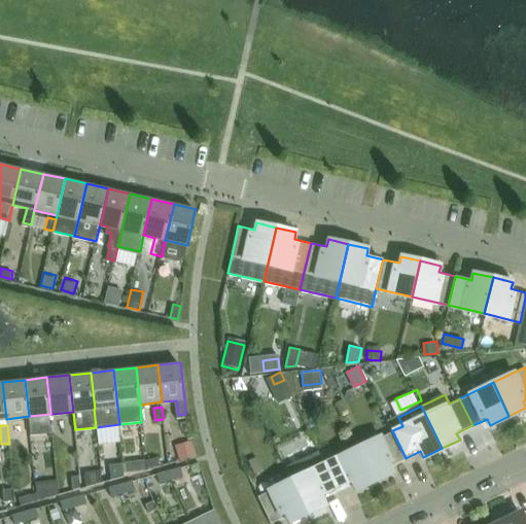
[(393,472),(390,465),(406,458),(392,430),(358,447),(375,481),(393,472)]
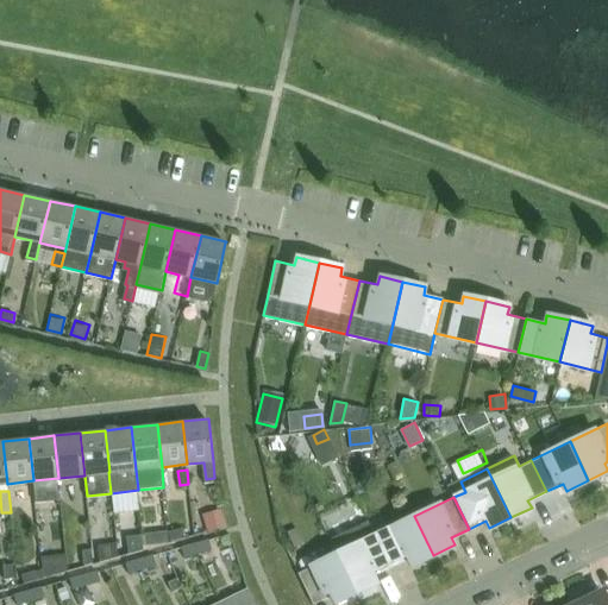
[(227,524),(221,506),(202,512),(207,530),(227,524)]
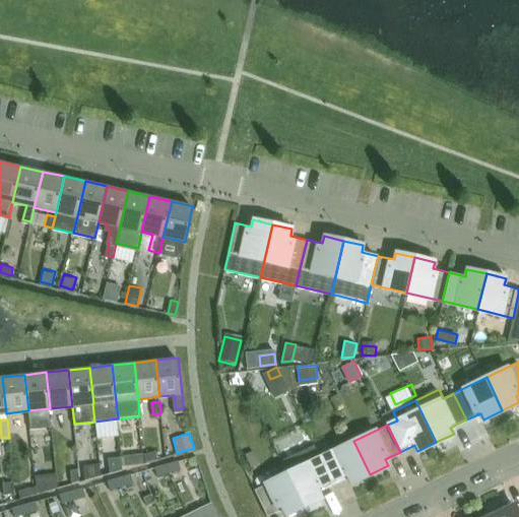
[(321,457),(334,483),(348,476),(351,482),(370,474),(353,441),(321,457)]
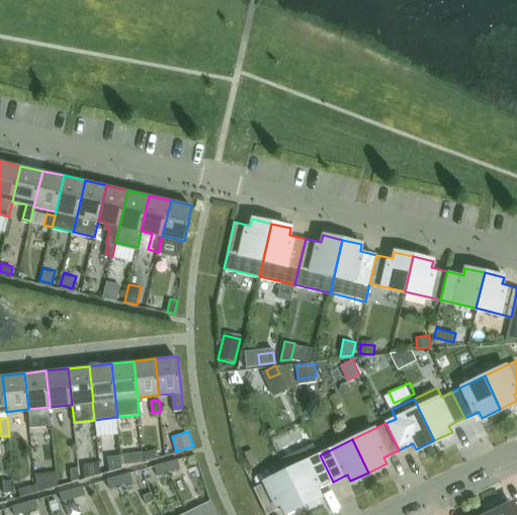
[(303,504),(321,495),(318,489),(333,482),(320,455),(313,441),(280,456),(286,470),(303,504)]
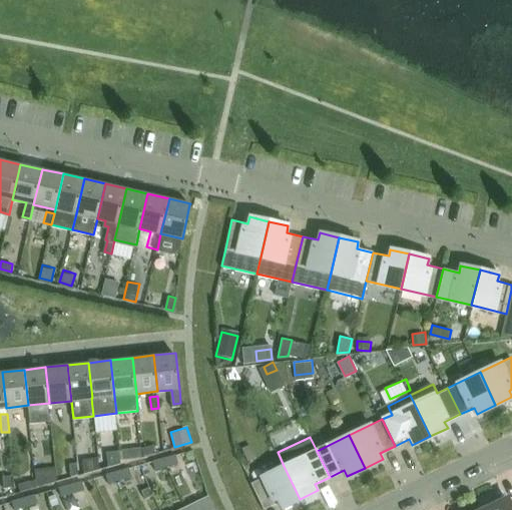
[(154,444),(142,448),(144,455),(156,452),(154,444)]
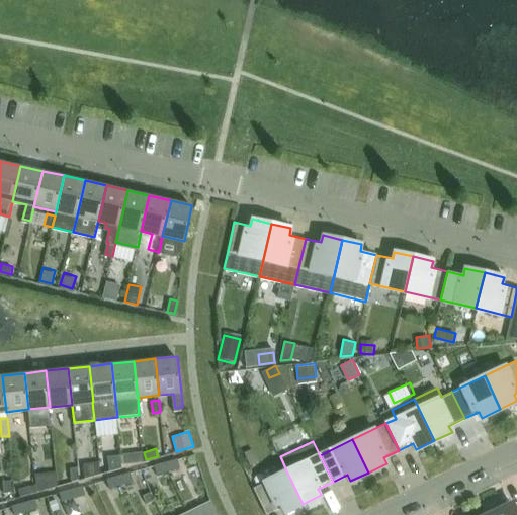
[(252,448),(245,451),(251,465),(259,461),(252,448)]
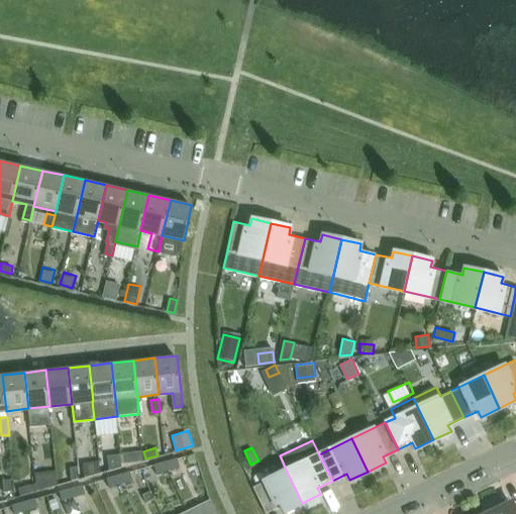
[(120,453),(108,454),(109,470),(122,466),(120,453)]
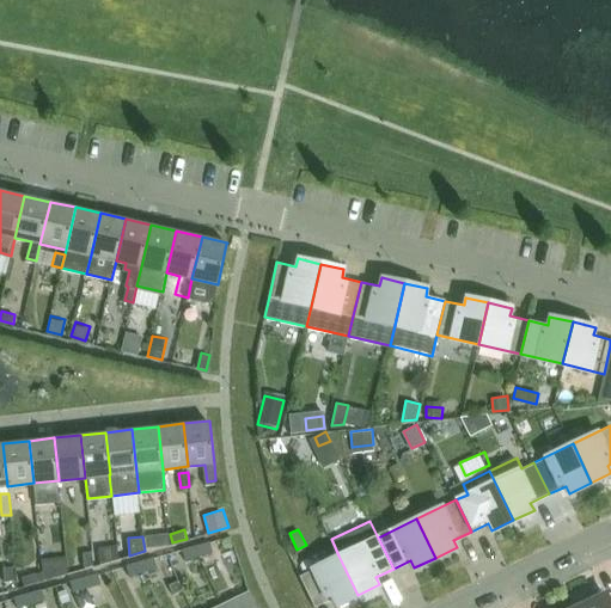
[(196,545),(199,554),(213,551),(209,541),(196,545)]
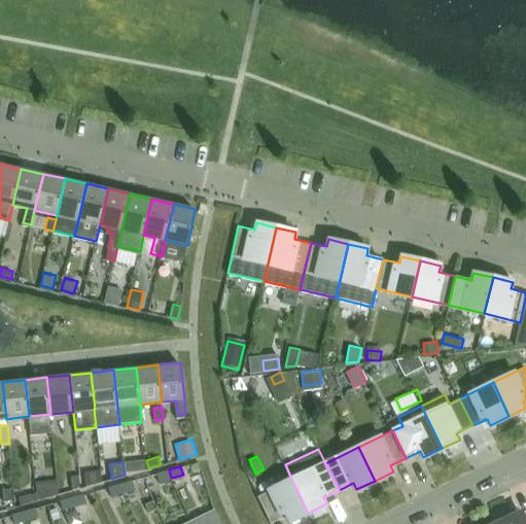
[(85,469),(86,485),(102,480),(101,468),(85,469)]
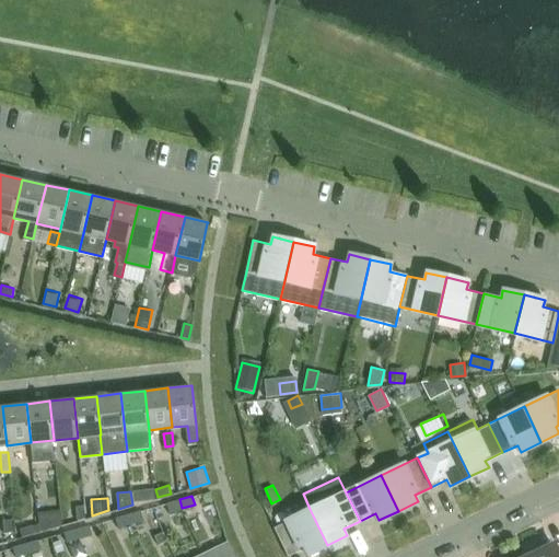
[(179,499),(166,502),(169,511),(182,508),(179,499)]
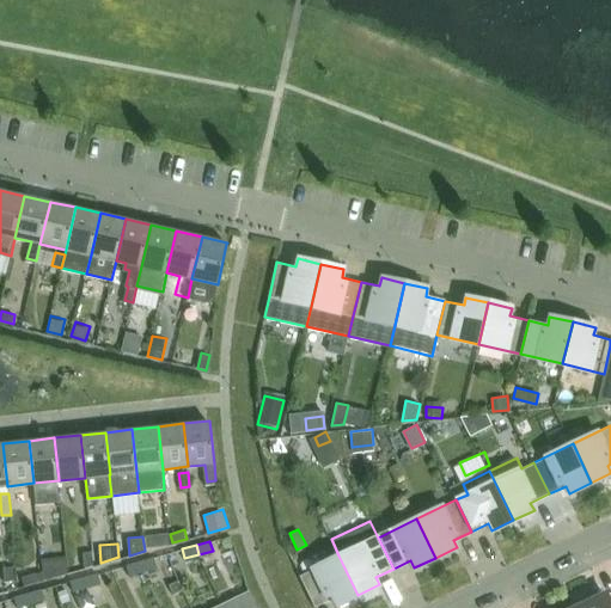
[(95,564),(92,551),(83,552),(85,565),(95,564)]
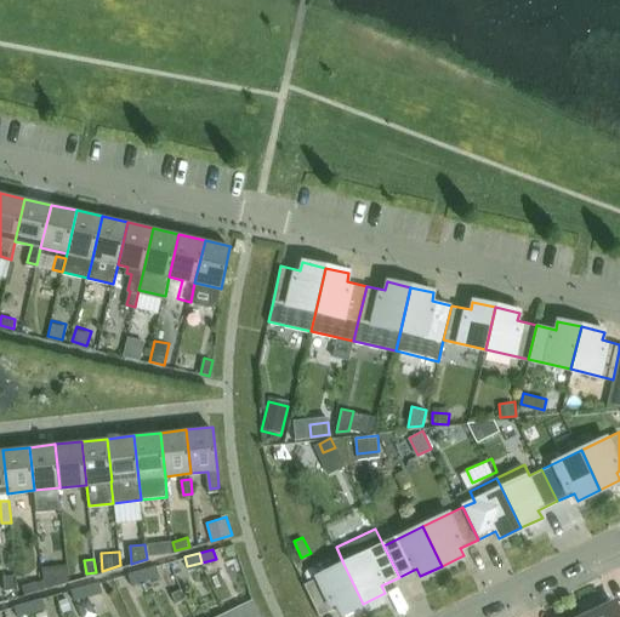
[(363,604),(343,564),(305,583),(319,615),(337,606),(341,615),(363,604)]
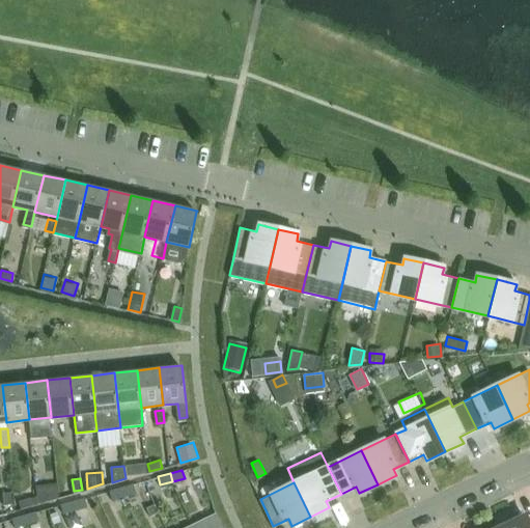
[(59,496),(58,483),(37,485),(38,503),(59,496)]
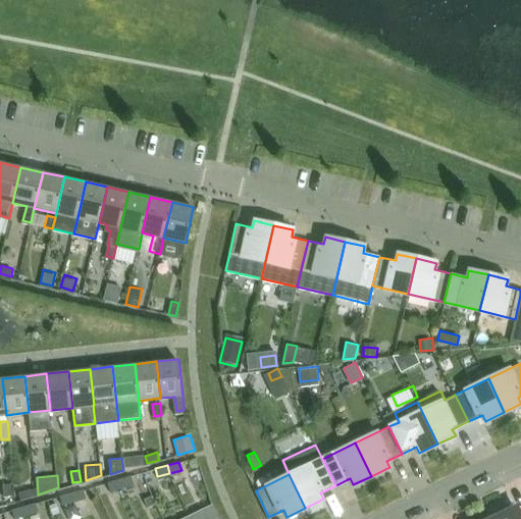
[(119,478),(122,486),(134,483),(132,475),(119,478)]
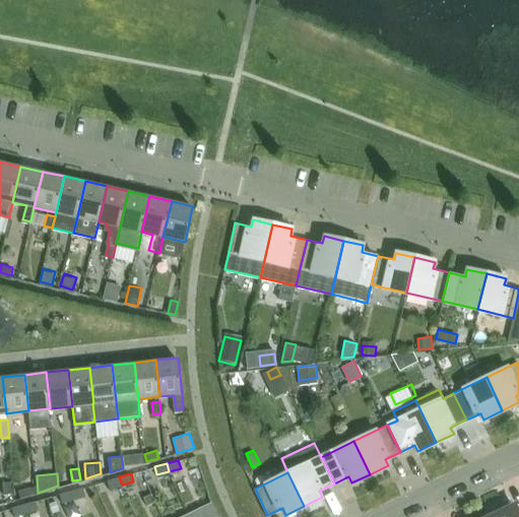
[(119,476),(108,480),(110,488),(122,485),(119,476)]
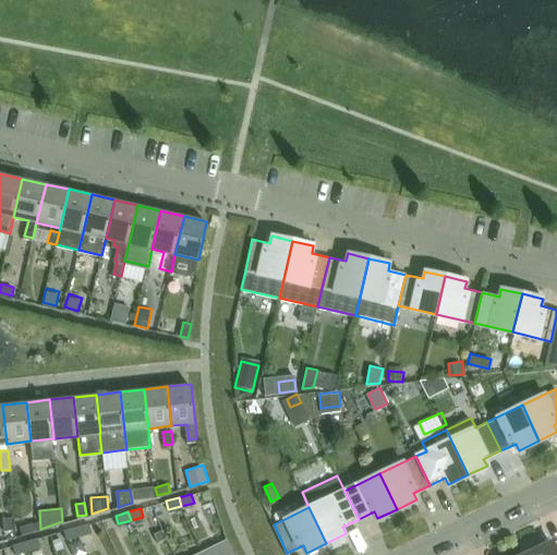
[(11,515),(3,516),(4,529),(13,528),(11,515)]
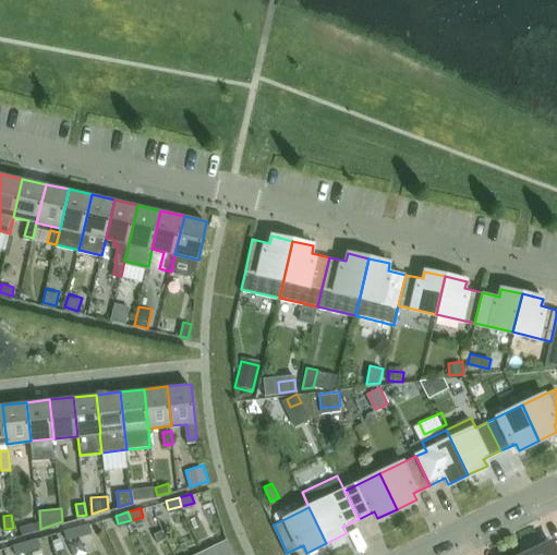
[(39,529),(37,520),(20,525),(21,533),(39,529)]
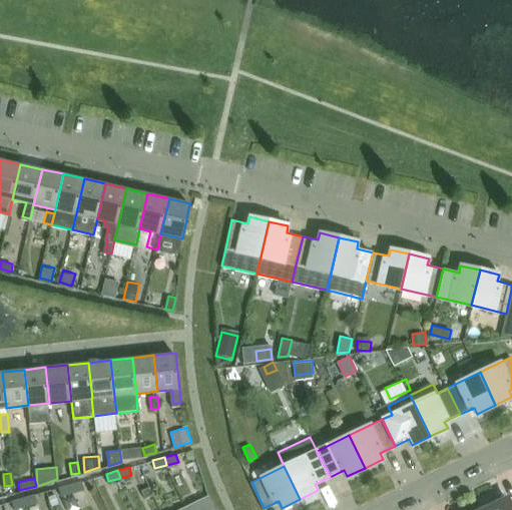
[(70,484),(73,491),(84,488),(82,480),(70,484)]
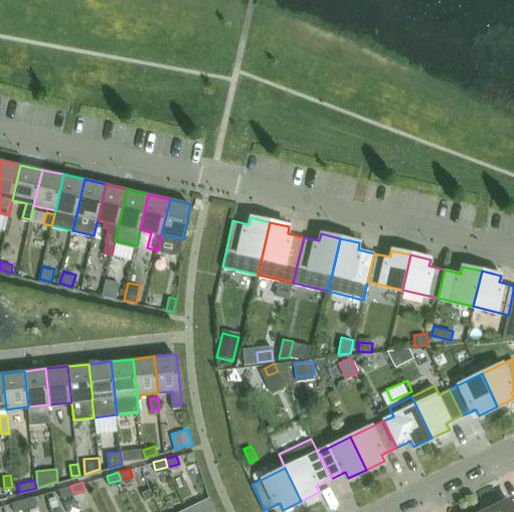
[(70,486),(59,489),(61,497),(73,493),(70,486)]
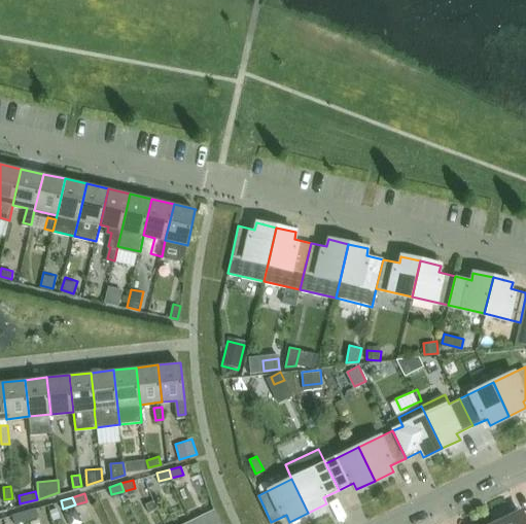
[(57,507),(49,510),(54,520),(61,517),(57,507)]
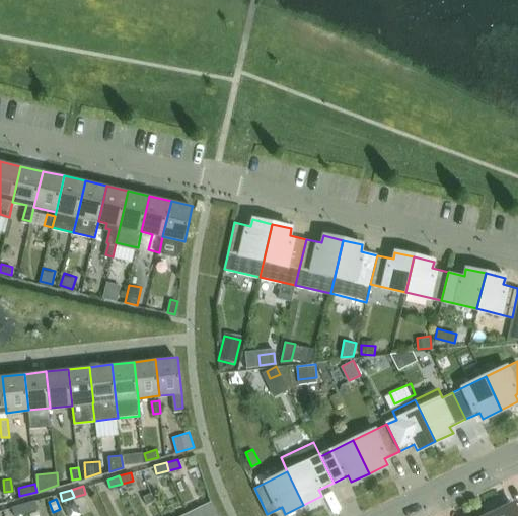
[(24,503),(26,511),(38,508),(35,500),(24,503)]
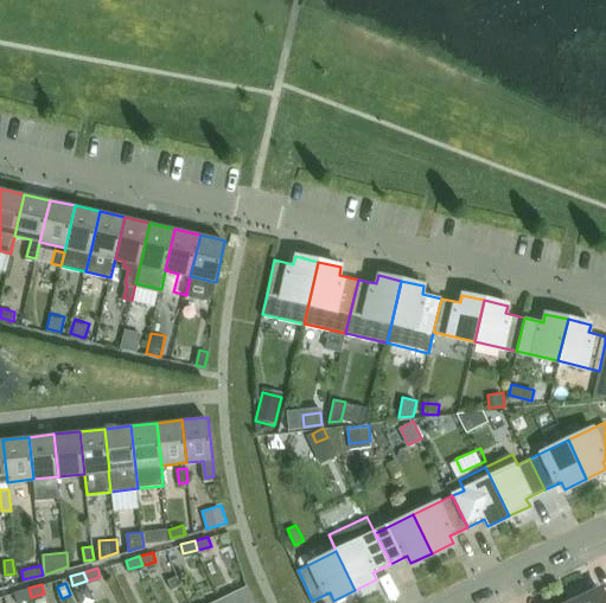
[(255,602),(248,587),(222,598),(223,602),(255,602)]
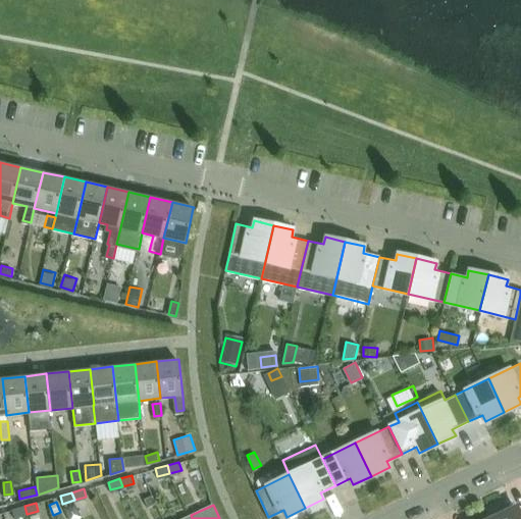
[(520,515),(516,505),(490,517),(491,518),(520,518),(520,515)]
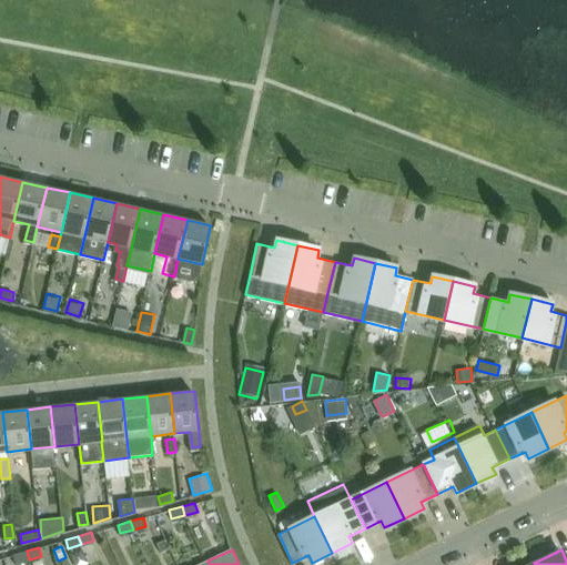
[(27,551),(13,554),(16,563),(29,560),(27,551)]
